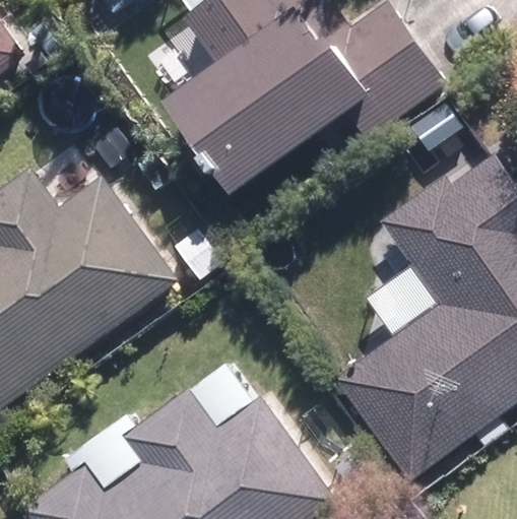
[(231,198),(318,135),(337,163),(447,83),(387,0),(385,0),(349,25),(331,0),(203,0),(182,15),(214,63),(160,101),(231,198)]
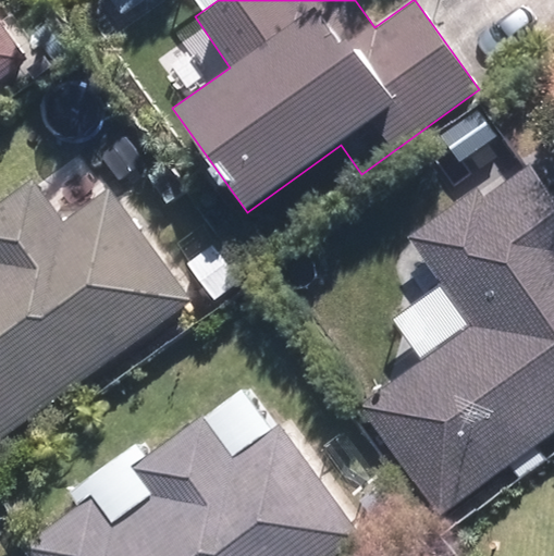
[(75,47),(53,17),(34,33),(54,61),(75,47)]
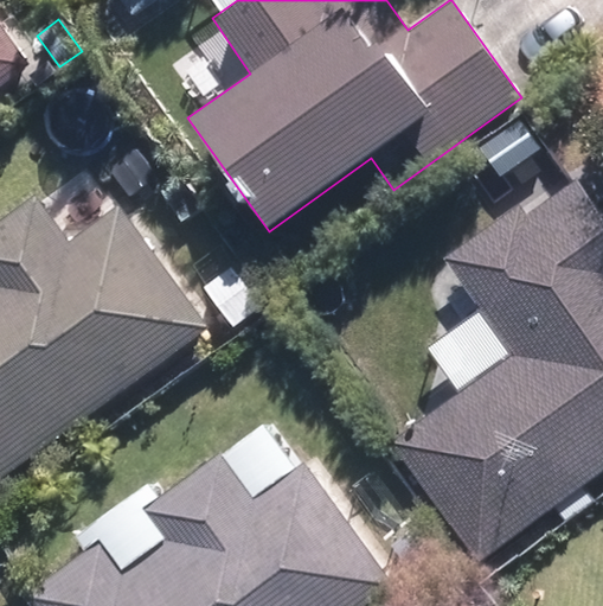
[(0,82),(26,64),(0,26),(0,82)]
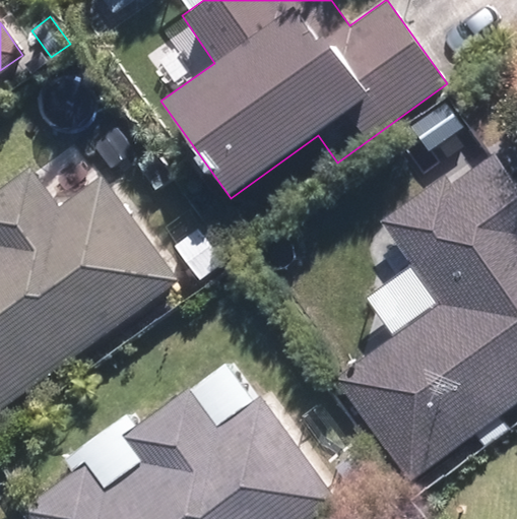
[(337,380),(409,480),(516,403),(516,154),(503,135),(373,212),(440,301),(337,380)]
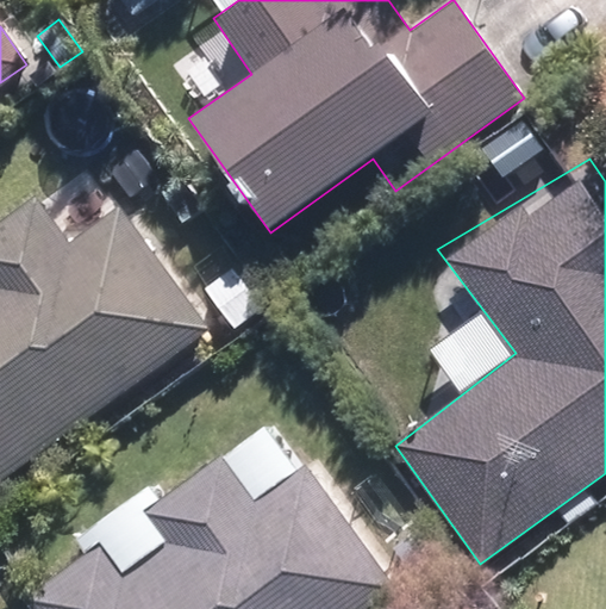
[(0,479),(205,328),(114,205),(66,241),(32,197),(0,221),(0,479)]
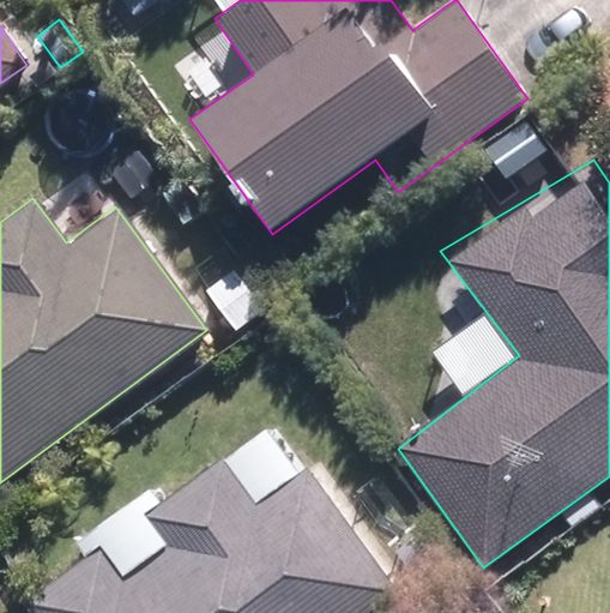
[(264,311),(234,269),(204,293),(233,332),(264,311)]
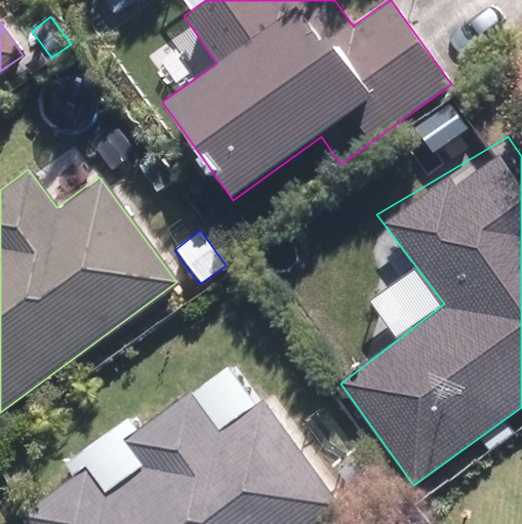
[(311,523),(338,504),(259,399),(217,429),(191,392),(125,441),(143,466),(106,492),(86,466),(18,517),(24,523),(311,523)]
